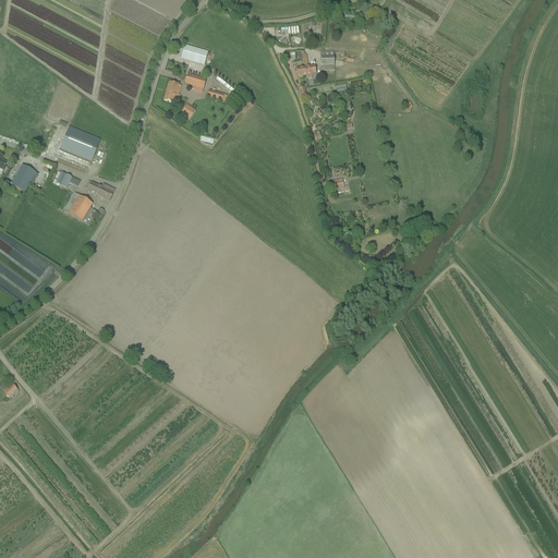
[(208,52),(190,47),(184,46),(181,59),(185,60),(204,65),(208,52)]
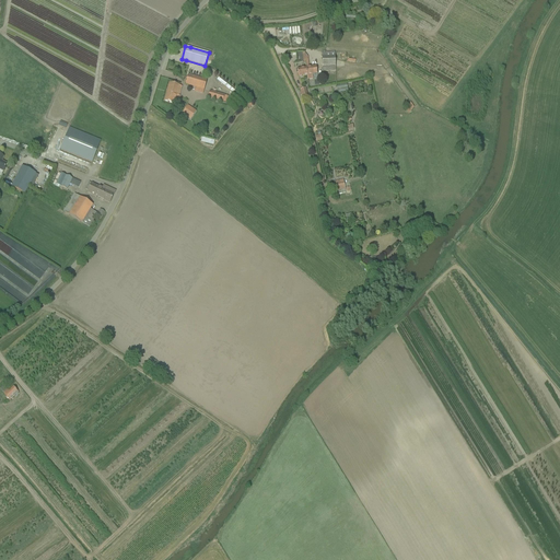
[(326,54),(322,54),(322,59),(323,72),(330,71),(334,71),(336,71),(335,60),(335,58),(335,53),(326,53),(326,54)]
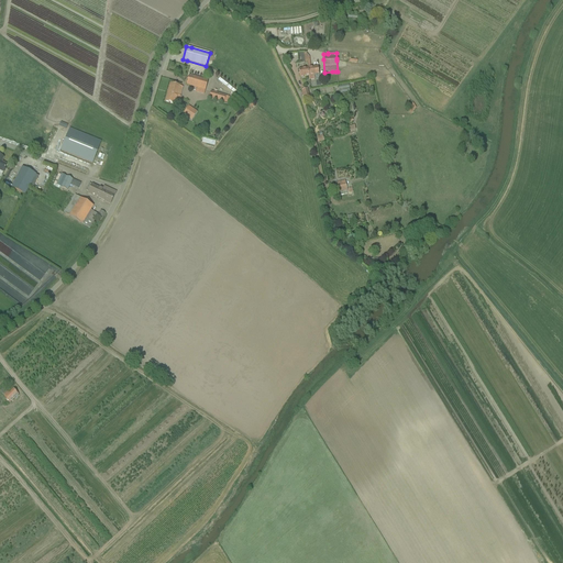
[(319,75),(318,73),(318,67),(308,68),(309,76),(309,80),(315,79),(313,76),(319,75)]
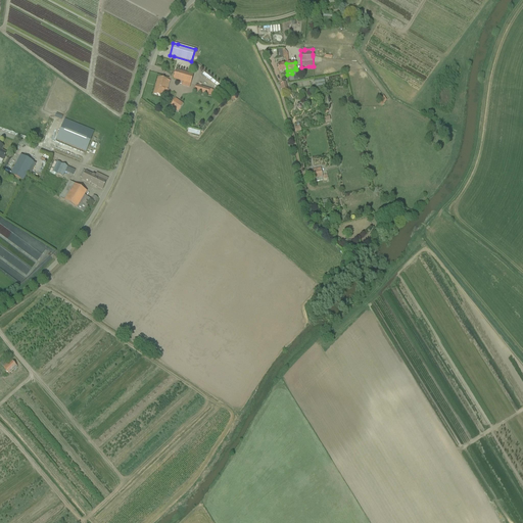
[(278,72),(287,70),(286,63),(277,64),(278,69),(278,72)]
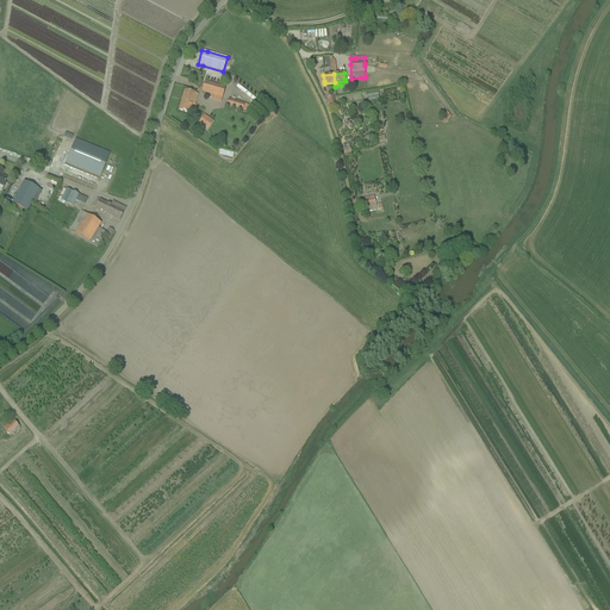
[(223,98),(225,88),(205,81),(201,92),(223,98)]
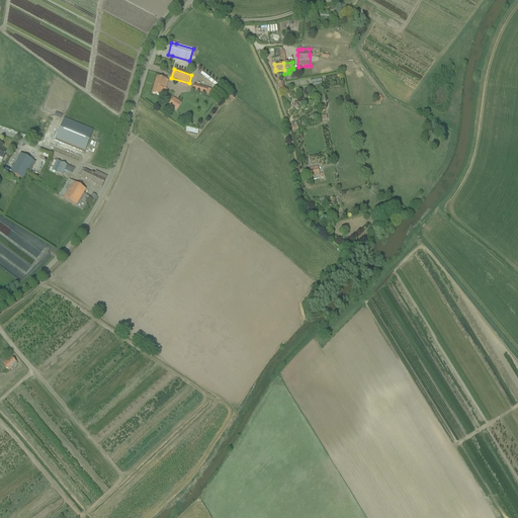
[(166,89),(168,81),(165,80),(157,77),(152,93),(157,95),(161,96),(164,97),(166,89)]
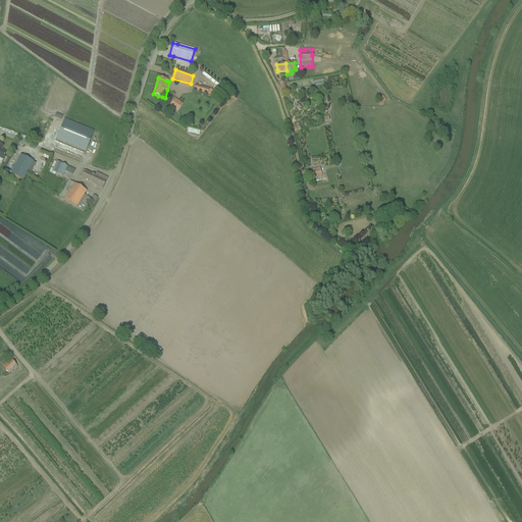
[(326,80),(316,83),(317,89),(327,86),(326,80)]
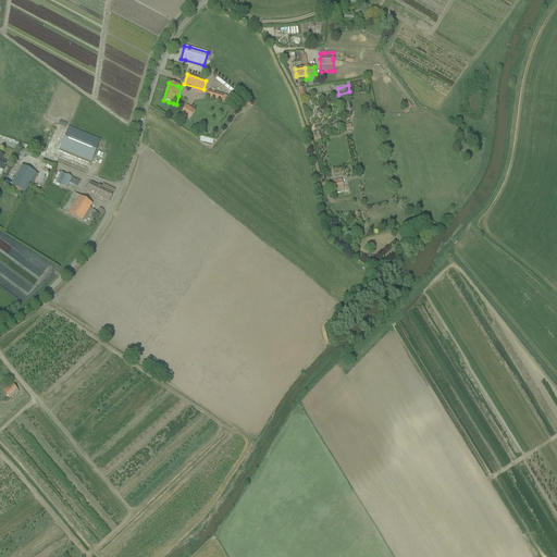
[(223,95),(208,90),(207,97),(221,101),(225,102),(226,97),(223,96),(223,95)]
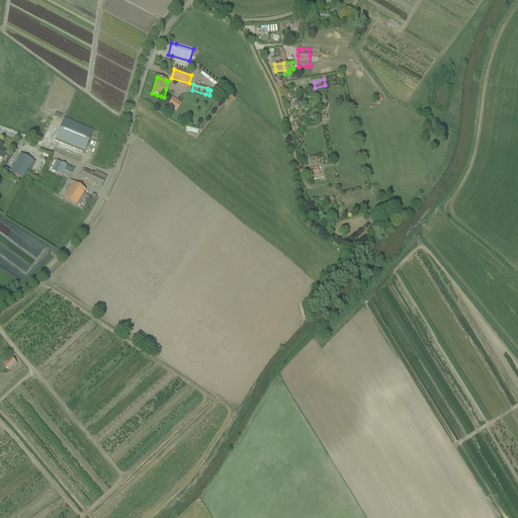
[(376,101),(379,106),(385,101),(381,97),(376,101)]
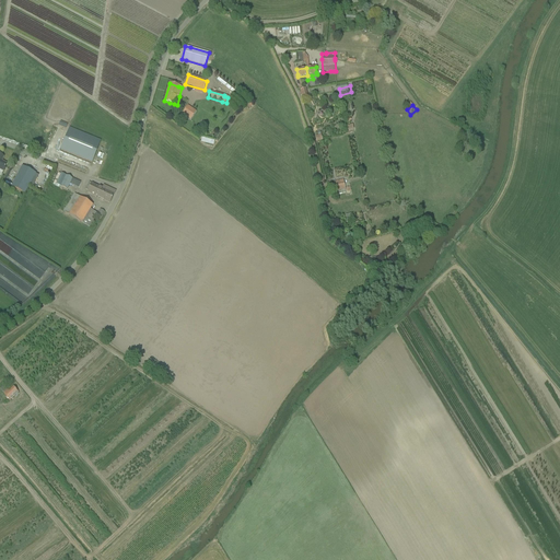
[(187,106),(182,115),(190,120),(196,112),(187,106)]
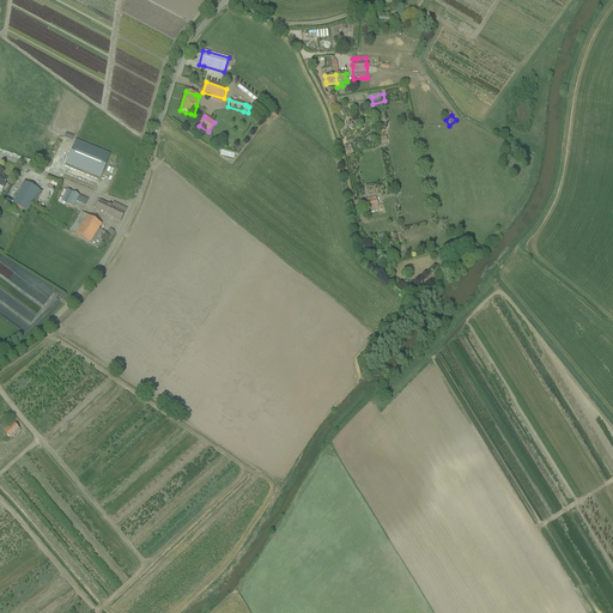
[(101,178),(110,155),(76,140),(66,164),(101,178)]
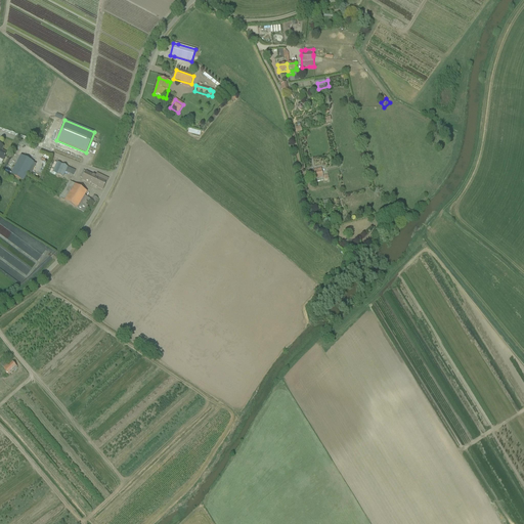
[(24,181),(31,167),(33,163),(20,156),(18,161),(10,175),(24,181)]
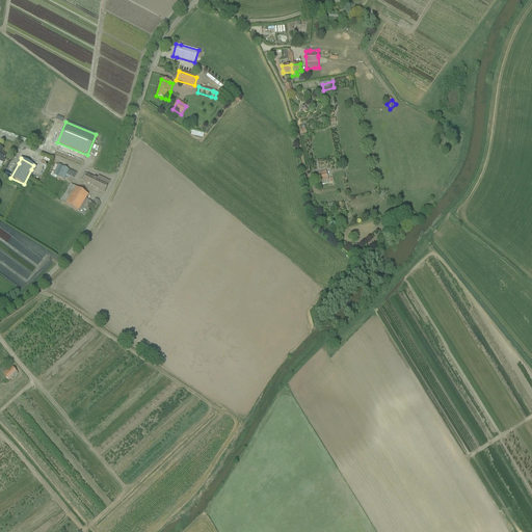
[(58,165),(53,176),(57,178),(63,180),(69,169),(62,167),(58,165)]
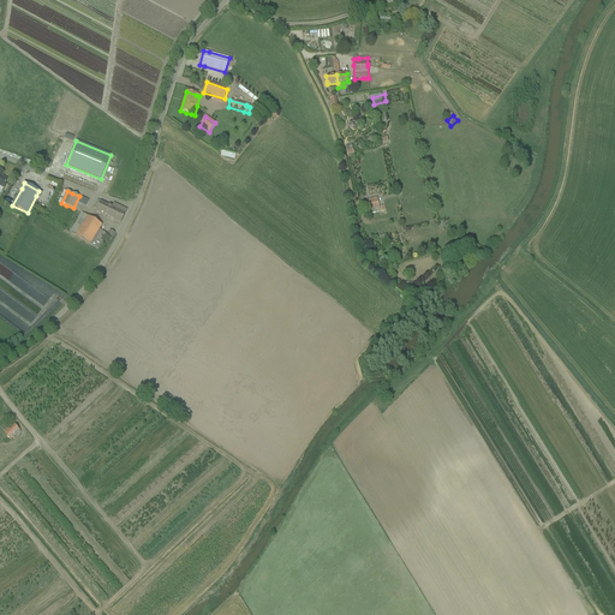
[(380,208),(377,197),(366,199),(369,210),(380,208)]
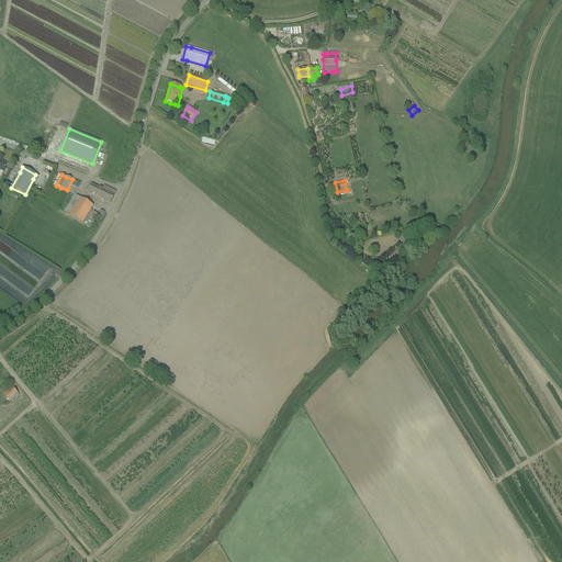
[(91,184),(88,193),(110,204),(115,192),(109,189),(107,192),(91,184)]
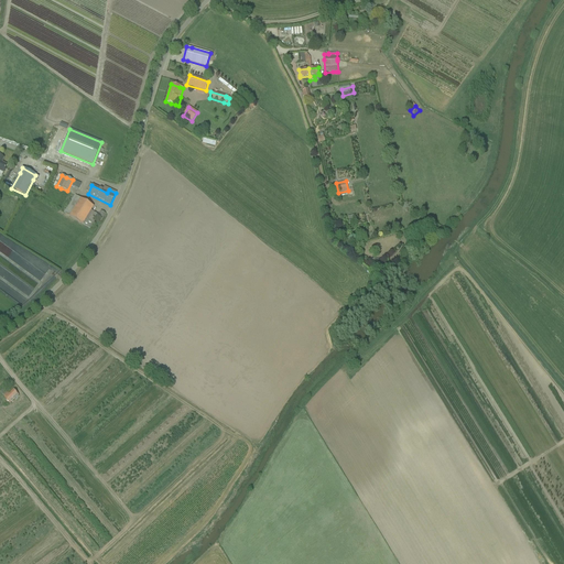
[(75,195),(64,213),(74,219),(82,224),(89,229),(96,218),(99,220),(100,221),(106,214),(100,212),(98,215),(90,210),(94,206),(75,195)]
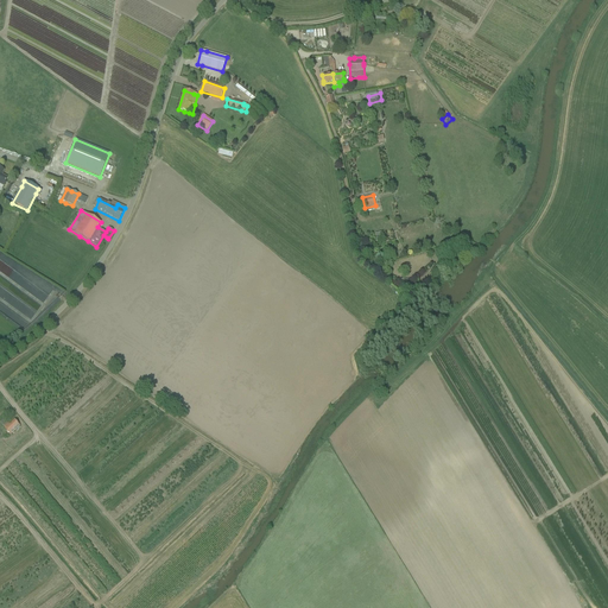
[(8,423),(4,426),(11,435),(19,426),(12,419),(8,423)]
